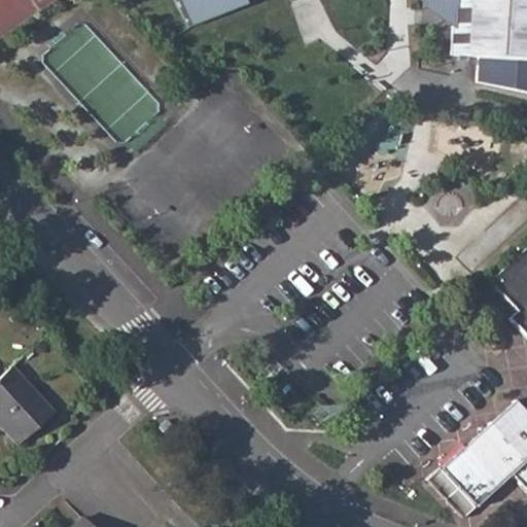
[(450,57),(477,58),(526,61),(526,0),(176,0),(190,27),(247,5),(244,0),(453,0),(453,5),(456,5),(455,28),(452,28),(450,57)]
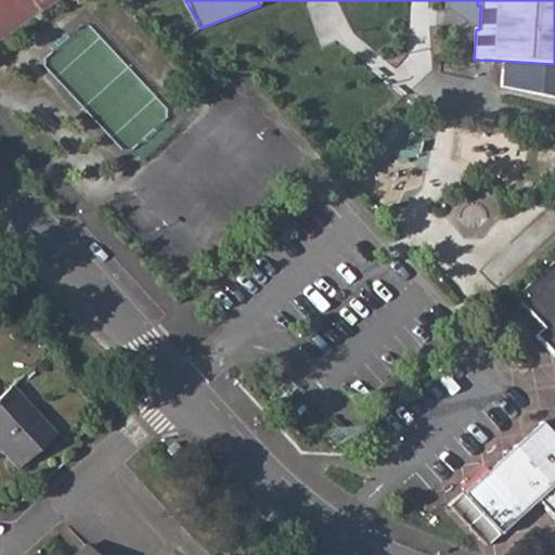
[(554,64),(502,61),(502,87),(554,98),(554,64)]
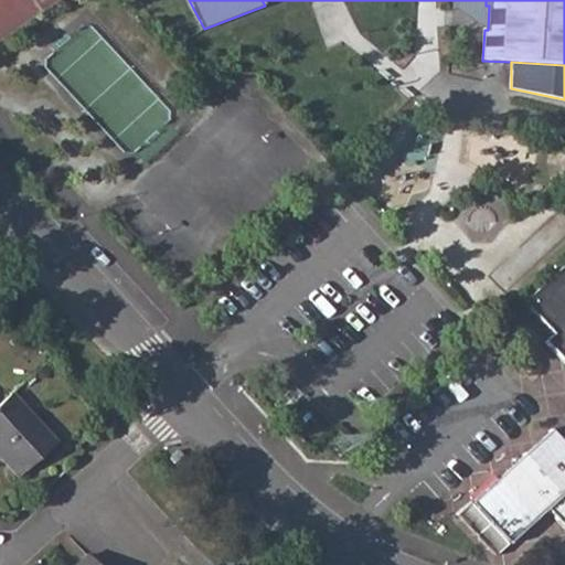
[(564,263),(523,301),(553,334),(545,341),(557,354),(564,347),(564,263)]
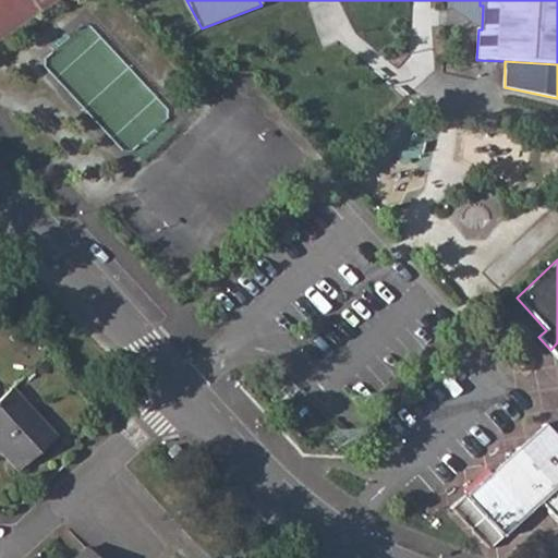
[(9,390),(0,397),(0,451),(19,472),(53,439),(9,390)]
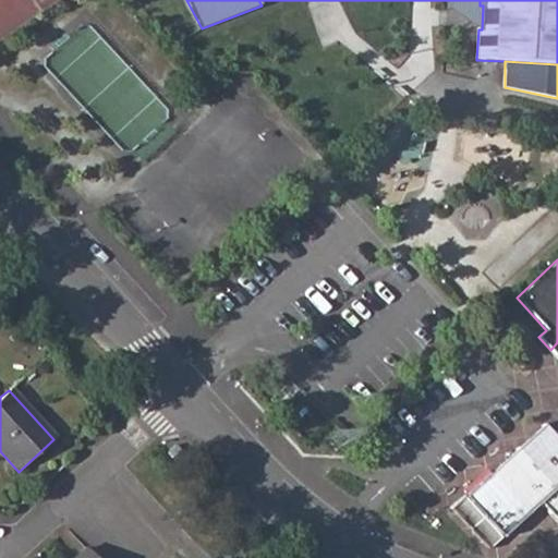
[(466,496),(453,508),(492,547),(506,535),(508,536),(542,504),(557,521),(557,434),(547,422),(465,495),(466,496)]
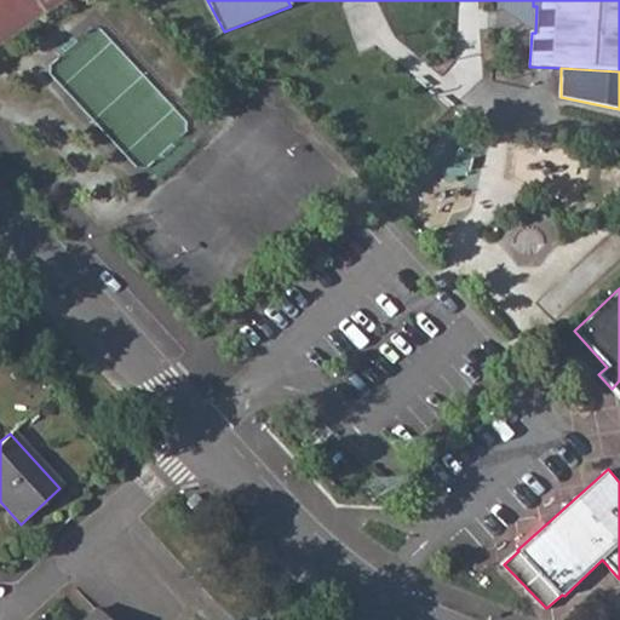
[(107,619),(96,608),(84,619),(107,619)]
